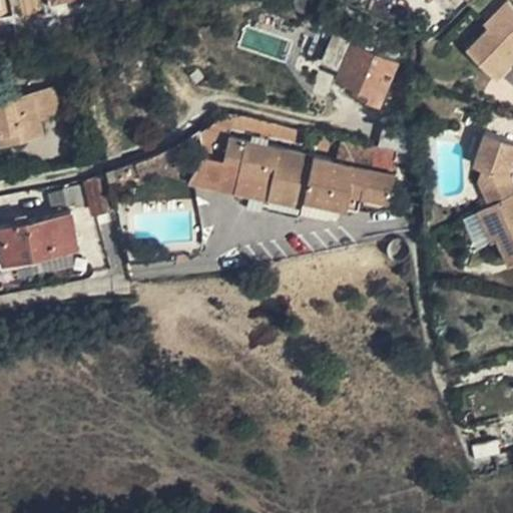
[(355,0),(343,0),(345,8),(349,7),(356,5),(355,0)]
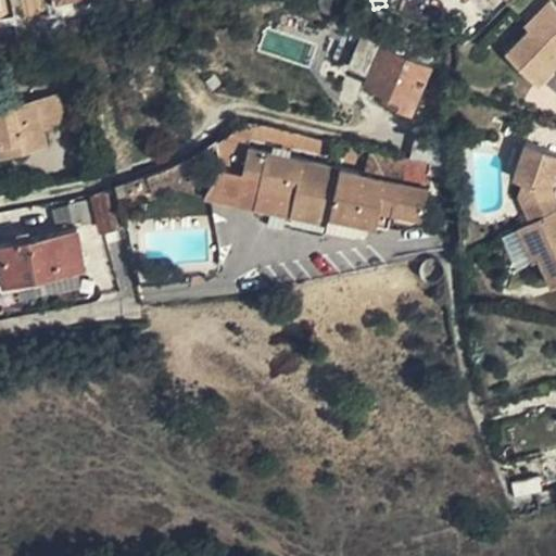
[(536,91),(555,71),(555,15),(548,9),(525,34),(529,38),(506,62),(536,91)]
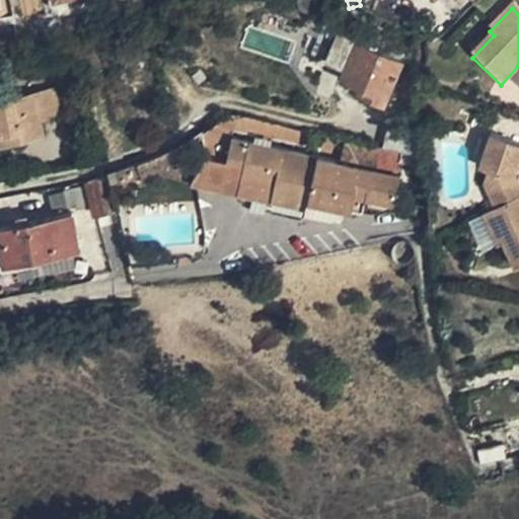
[(380,115),(401,69),(382,61),(384,56),(371,51),(368,55),(354,49),(338,86),(353,94),(351,99),(380,115)]
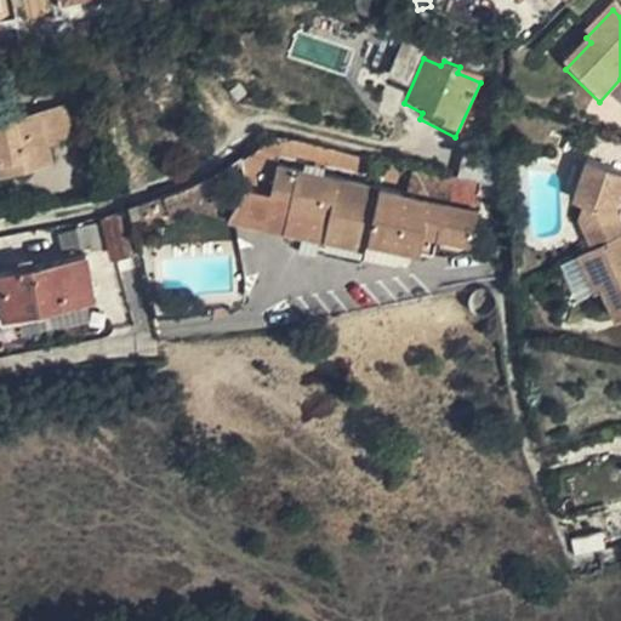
[(28,167),(53,163),(50,143),(74,138),(67,104),(16,115),(15,110),(0,114),(0,163),(24,158),(28,167)]
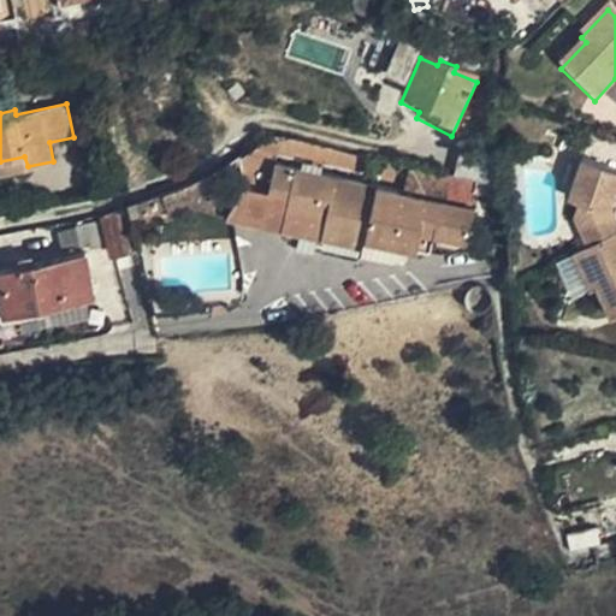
[(273,164),(278,144),(255,144),(253,152),(238,160),(241,178),(236,197),(226,223),(258,230),(260,219),(272,171),(273,164)]
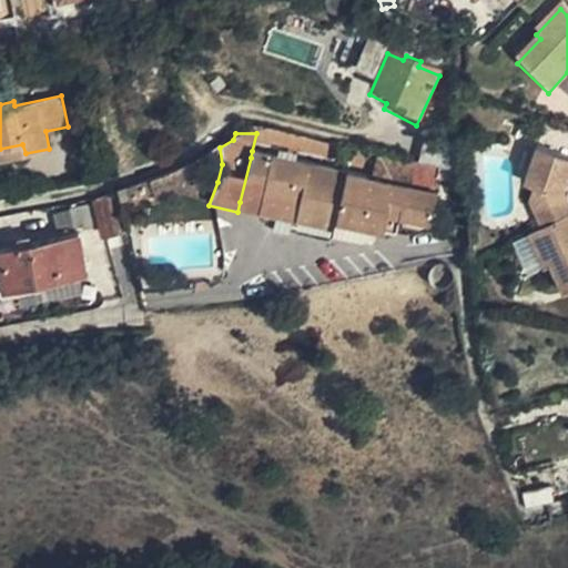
[(256,133),(252,151),(345,172),(348,156),(260,133),(256,133)]
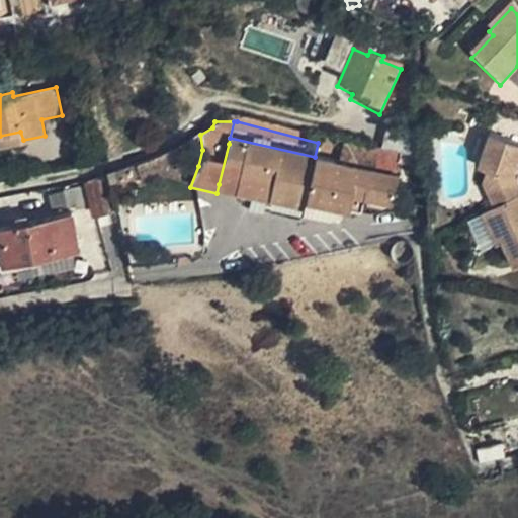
[(0,141),(1,145),(23,140),(20,132),(0,136),(0,141)]
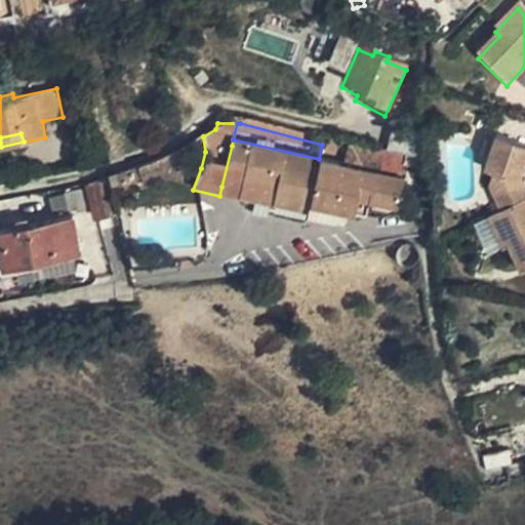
[(521,278),(524,275),(524,202),(524,203),(524,202),(524,191),(523,188),(518,186),(522,170),(524,160),(524,152),(494,143),(484,174),(492,176),(487,191),(500,214),(487,221),(503,252),(507,250),(521,278)]
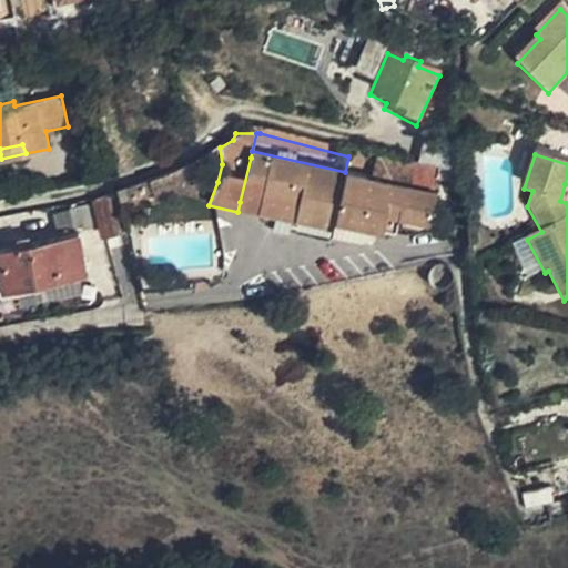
[(345,172),(344,179),(366,183),(372,162),(348,156),(345,172)]
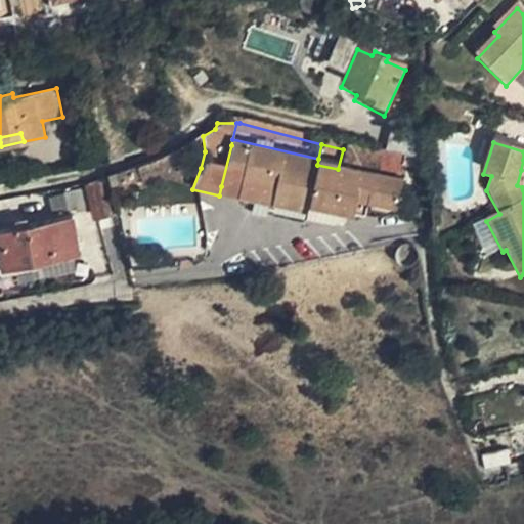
[(235,200),(305,216),(307,209),(317,165),(231,145),(221,186),(236,190),(235,200)]
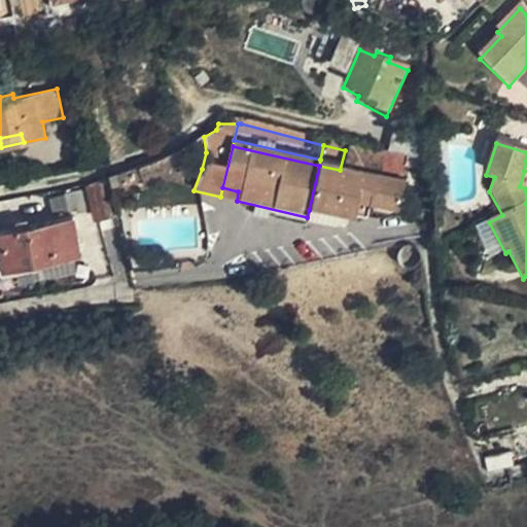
[(202,169),(161,160),(137,170),(145,195),(170,185),(194,190),(202,169)]
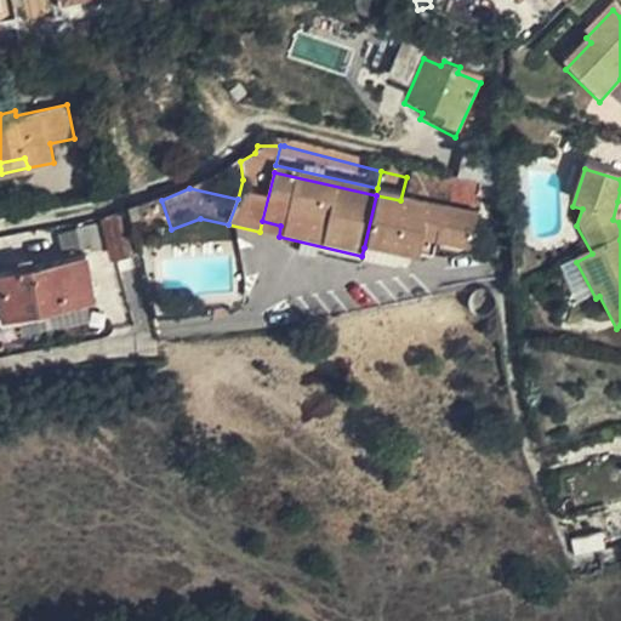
[(400,200),(376,195),(364,248),(408,258),(415,261),(422,229),(427,206),(400,200)]
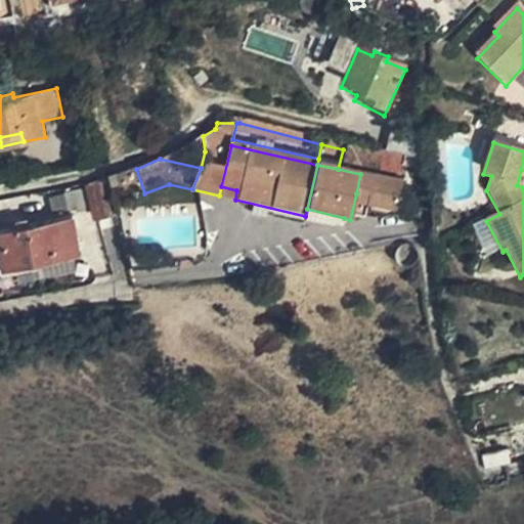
[(400,184),(360,174),(356,193),(367,197),(364,206),(393,213),(400,184)]
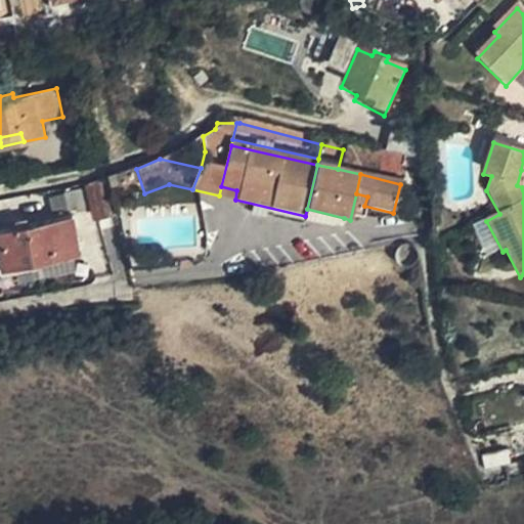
[(90,209),(93,217),(107,212),(99,182),(85,187),(90,209)]
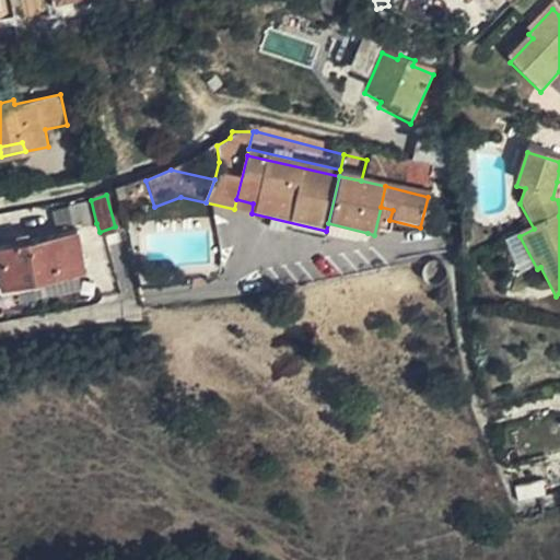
[(236,199),(234,209),(252,213),(253,203),(236,199)]
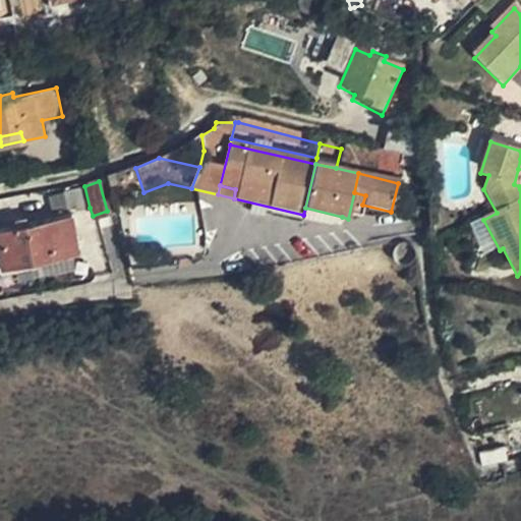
[(84,186),(63,189),(68,209),(75,208),(76,211),(90,208),(84,186)]
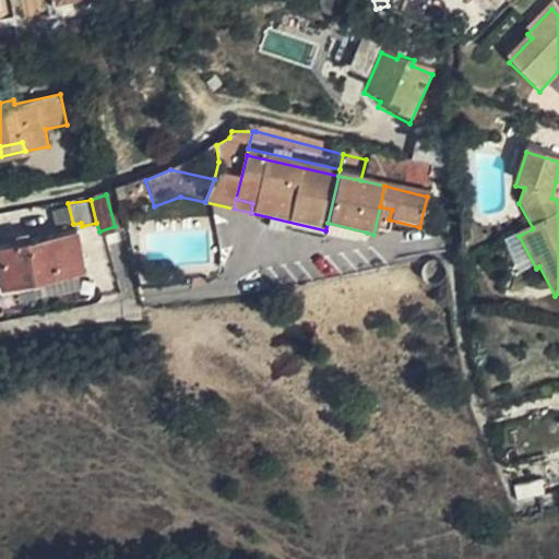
[(366,239),(367,233),(328,223),(325,230),(325,235),(352,241),(366,239)]
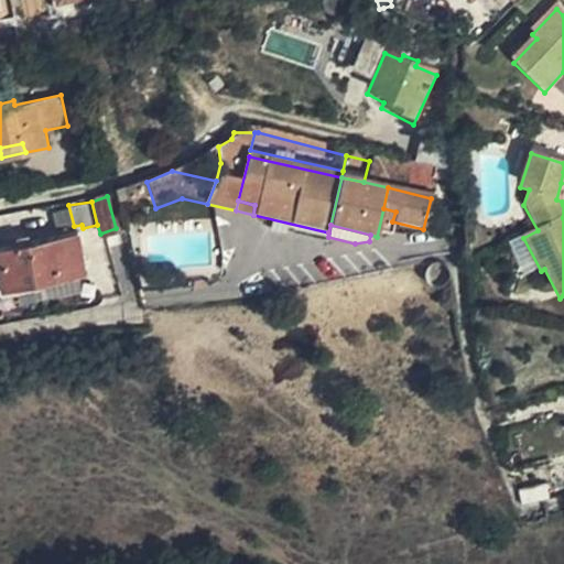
[(0,245),(0,274),(2,288),(18,284),(21,303),(82,291),(78,273),(87,271),(78,231),(0,245)]
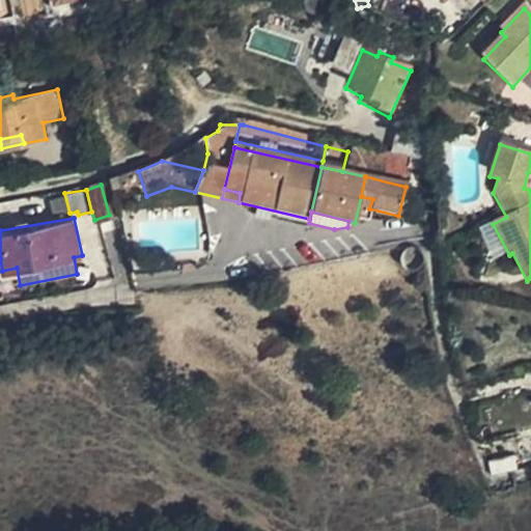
[(509,255),(493,224),(481,229),(498,260),(509,255)]
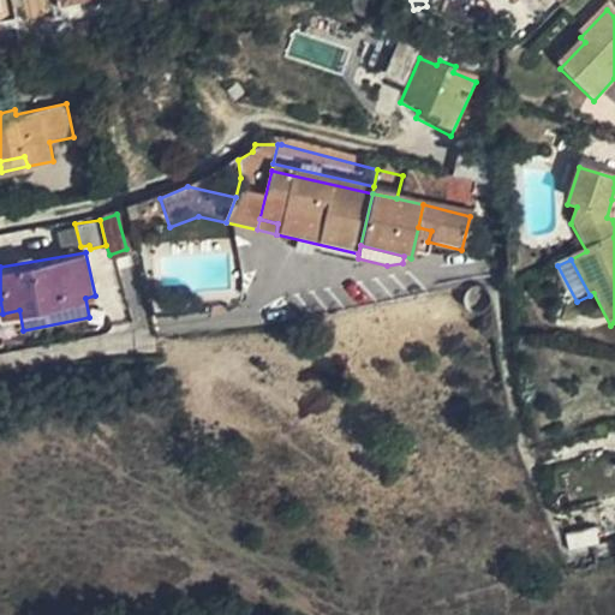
[(567,553),(590,545),(584,527),(580,529),(562,533),(567,553)]
